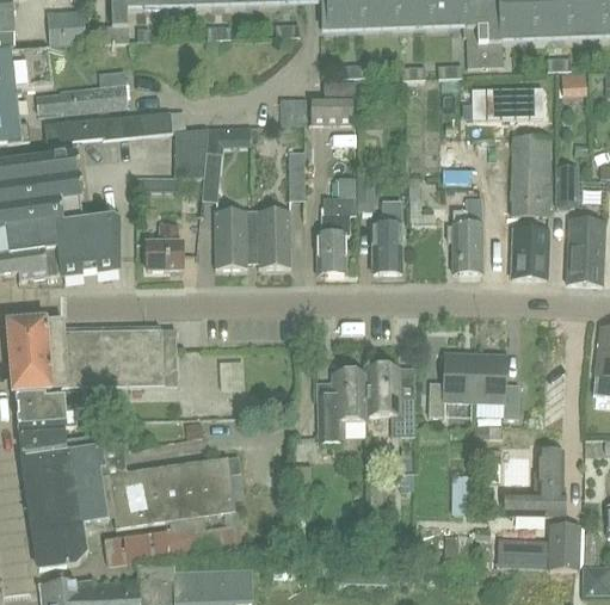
[(0,47),(13,47),(12,0),(0,0),(0,47)]
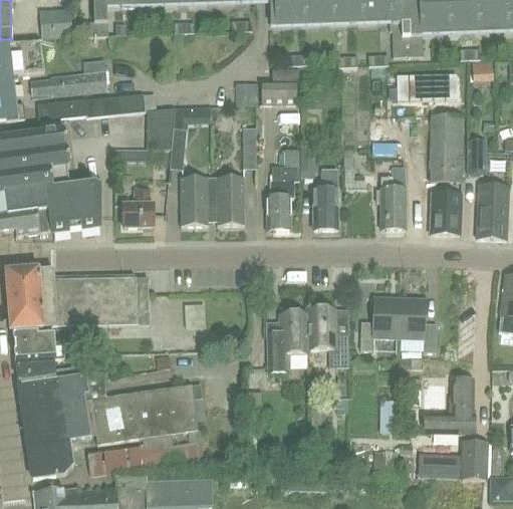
[(420,0),(420,2),(393,3),(393,0),(274,0),(275,21),(392,17),(393,56),(423,55),(422,29),(512,25),(512,0),(420,0)]
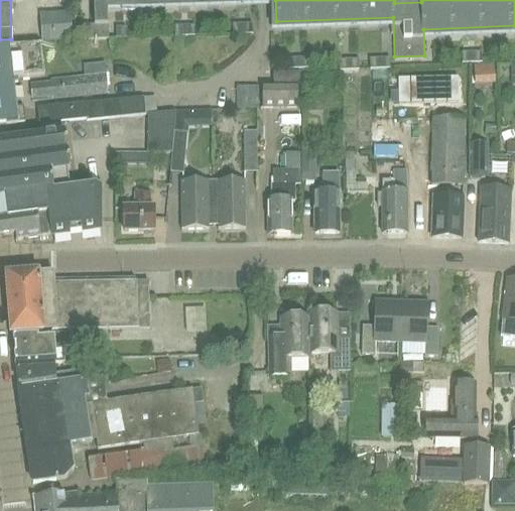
[(75,22),(76,36),(109,35),(107,1),(93,2),(94,21),(75,22)]
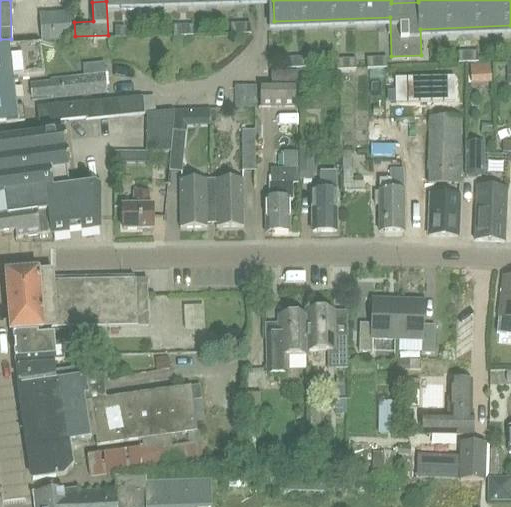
[(75,36),(74,22),(71,22),(70,9),(39,10),(41,38),(75,36)]
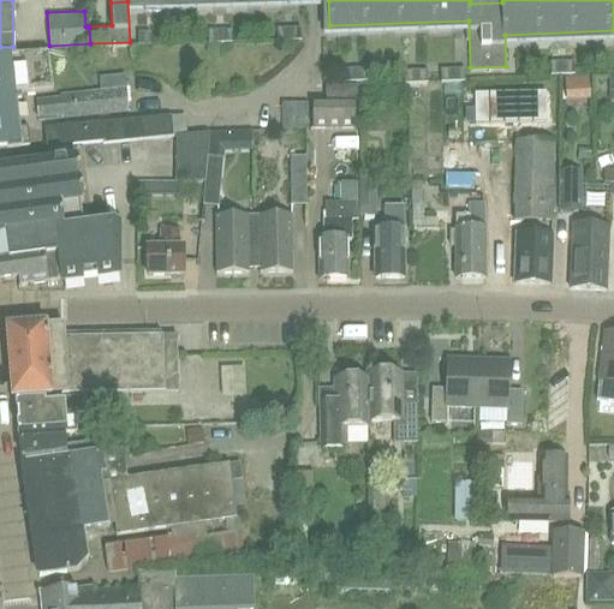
[(287,25),(275,27),(275,39),(287,37),(287,25)]
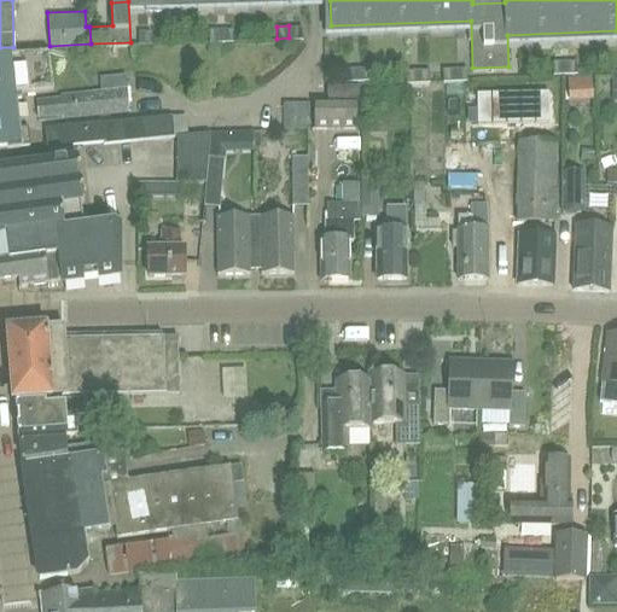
[(300,25),(289,25),(289,38),(300,38),(300,25)]
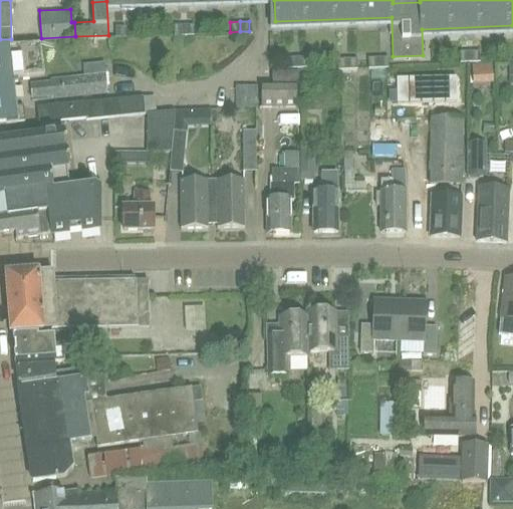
[(184,33),(184,22),(175,23),(175,33),(184,33)]
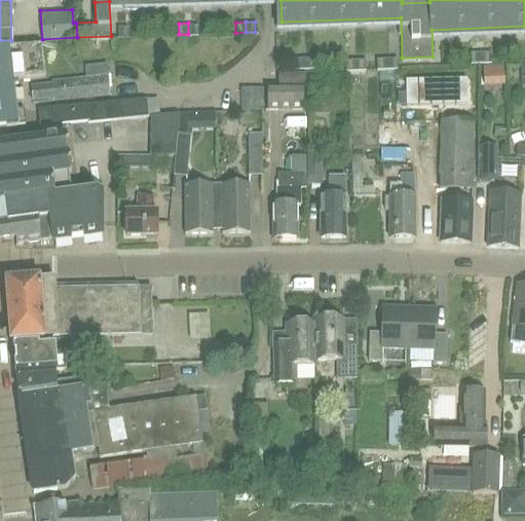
[(198,23),(188,23),(188,34),(198,33),(198,23)]
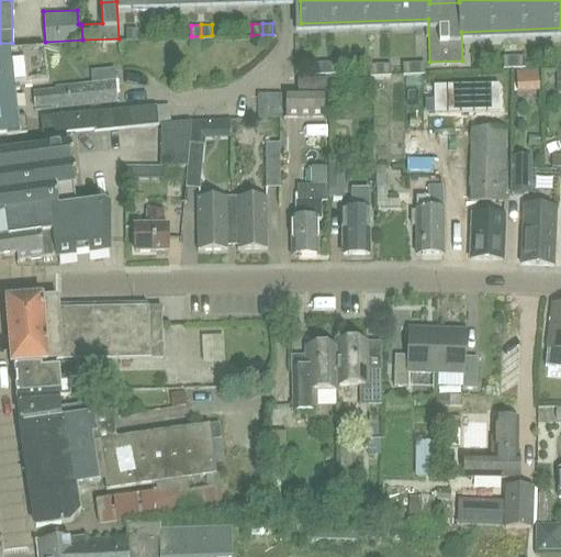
[(126,26),(126,37),(137,37),(137,26),(126,26)]
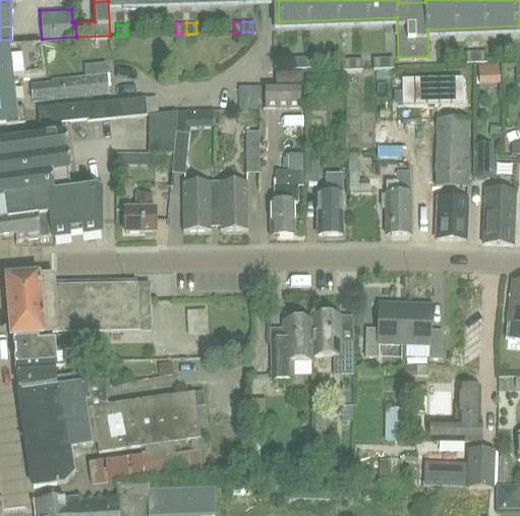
[(0,122),(17,120),(25,119),(24,104),(16,104),(13,75),(44,72),(41,40),(9,43),(9,42),(0,42),(0,122)]
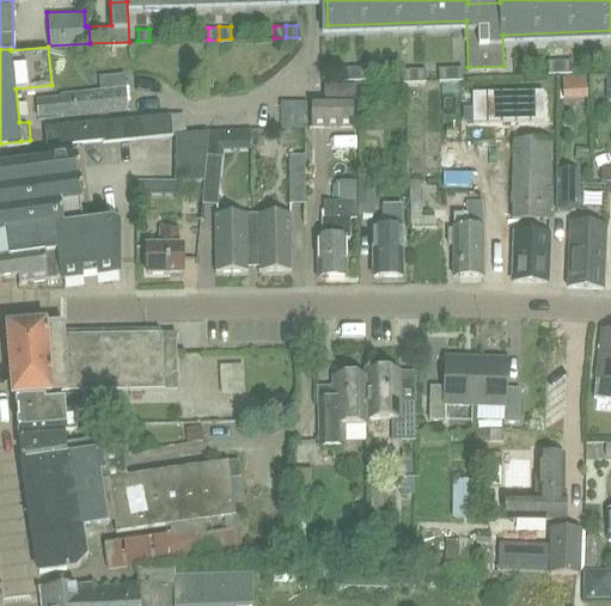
[(569,59),(558,60),(558,72),(570,71),(569,59)]
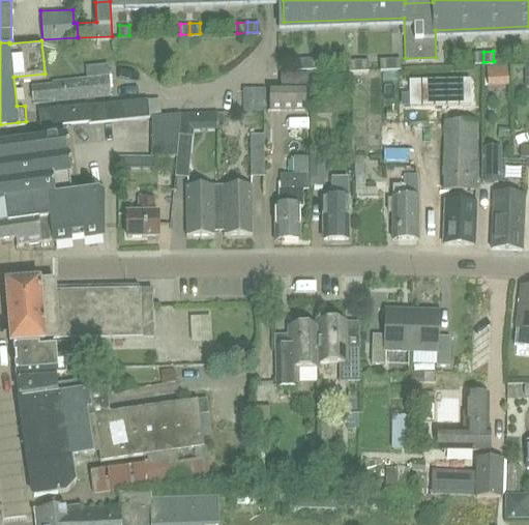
[(483,62),(483,52),(473,52),(474,62),(483,62)]
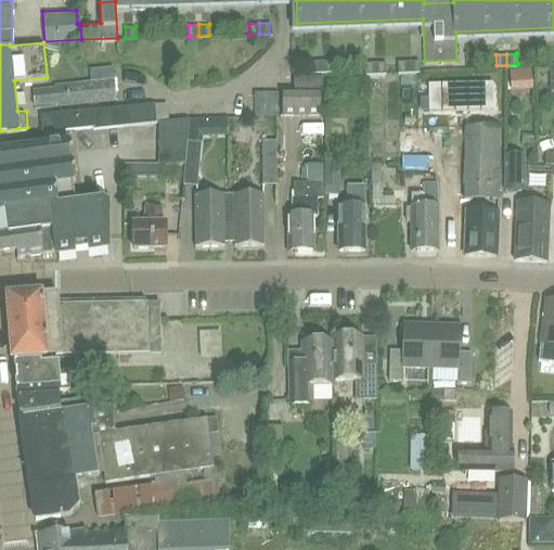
[(519,54),(520,74),(542,73),(541,54),(519,54)]
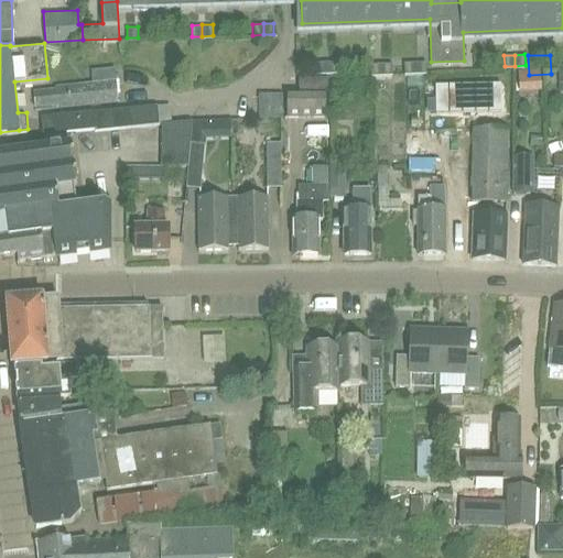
[(325,72),(325,61),(314,62),(314,73),(325,72)]
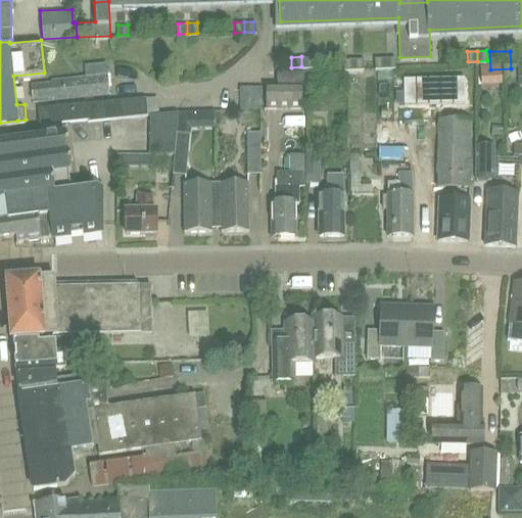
[(311,56),(301,56),(301,66),(311,66),(311,56)]
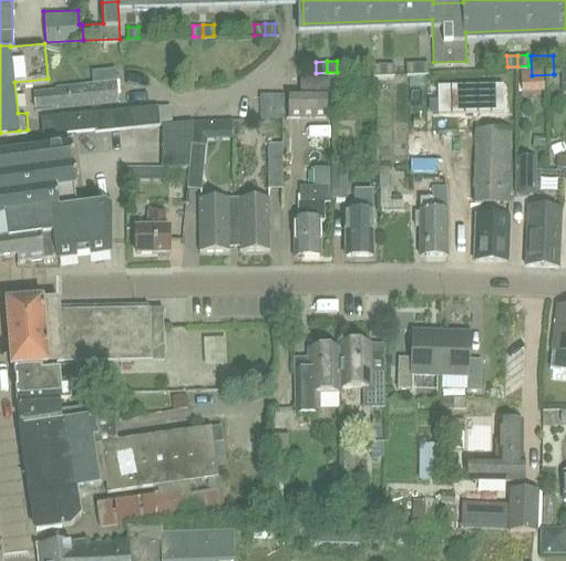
[(417,73),(415,62),(405,63),(405,74),(417,73)]
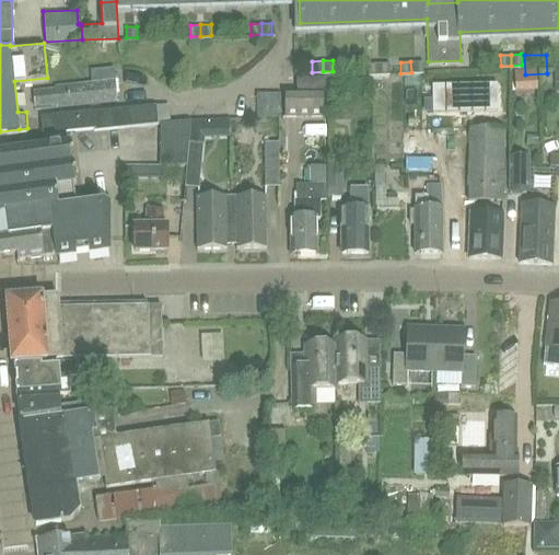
[(421,72),(421,61),(410,61),(411,72),(421,72)]
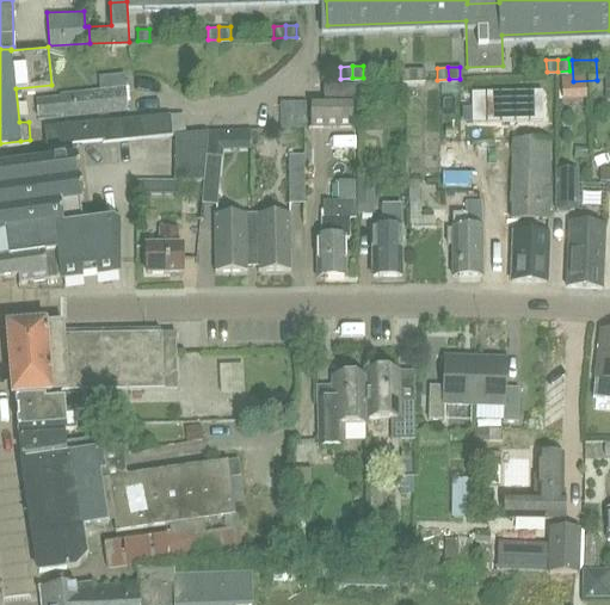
[(401,68),(401,80),(412,80),(412,68),(401,68)]
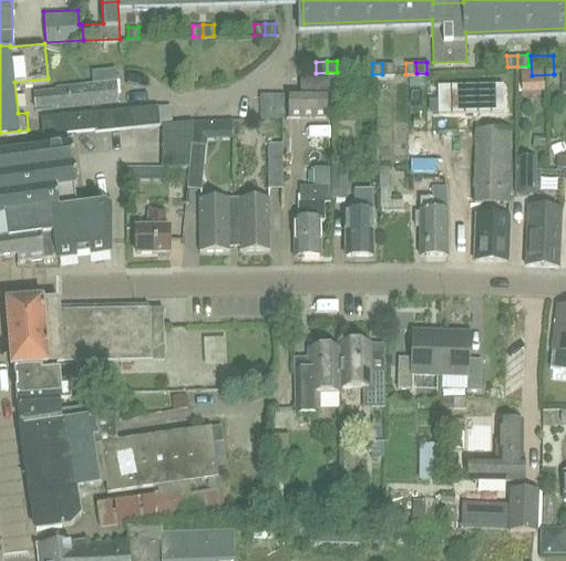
[(393,74),(392,63),(382,63),(382,74),(393,74)]
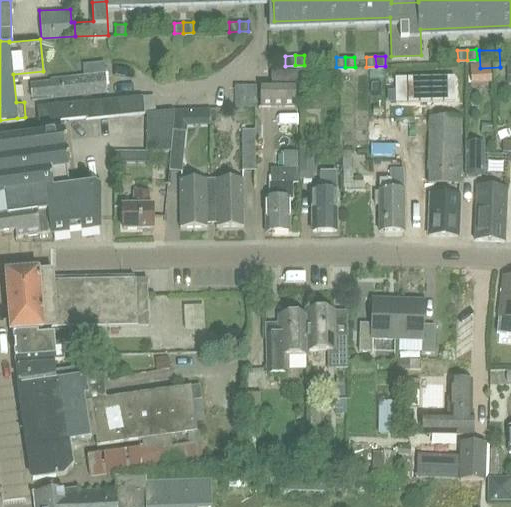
[(83,61),(84,71),(105,69),(104,58),(83,61)]
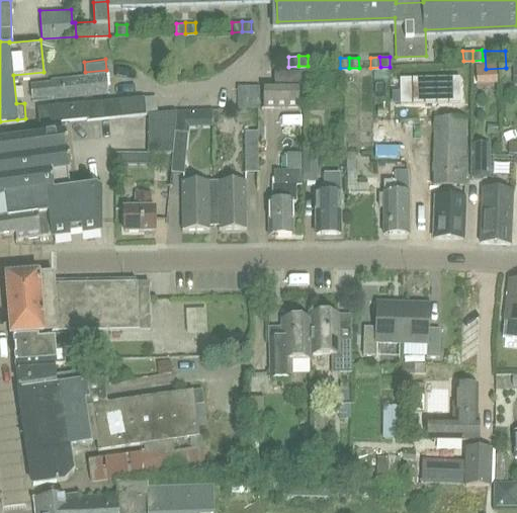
[(263,104),(299,104),(299,68),(274,68),(274,80),(263,80),(263,104)]
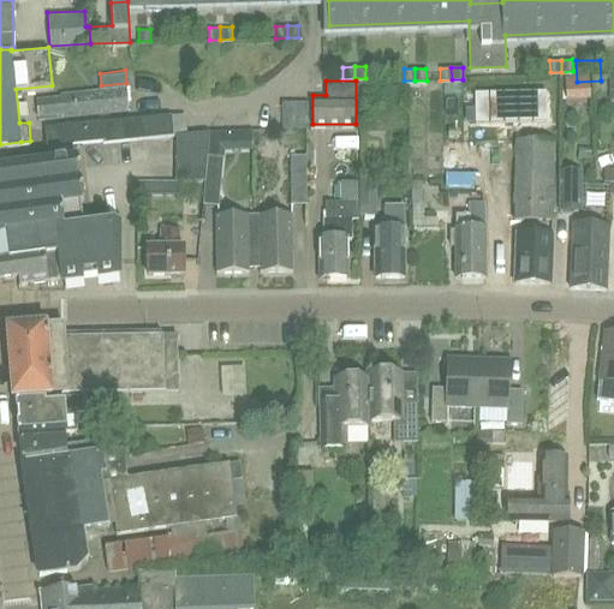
[(37,97),(39,113),(63,111),(63,113),(111,108),(111,113),(129,112),(126,85),(60,91),(60,95),(37,97)]
